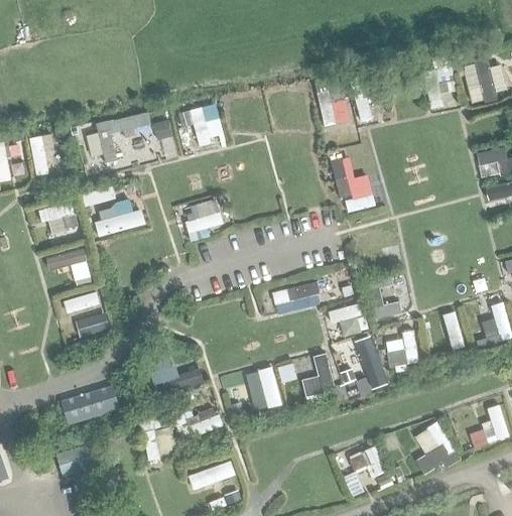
[(502,63),(490,67),(488,59),(463,63),(470,102),(508,95),(502,63)]
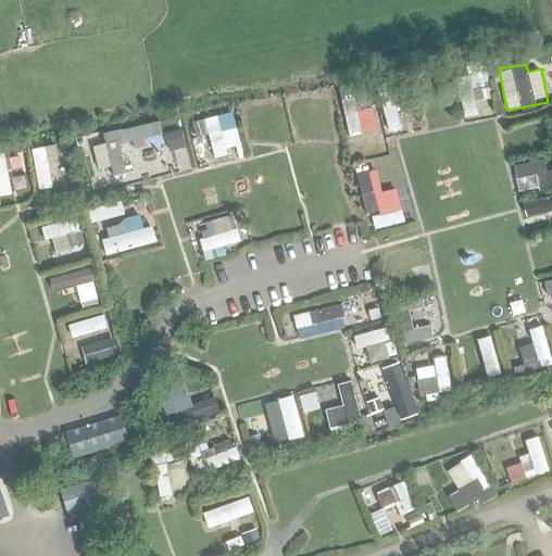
[(485,80),(493,78),(490,65),(481,67),(485,80)]
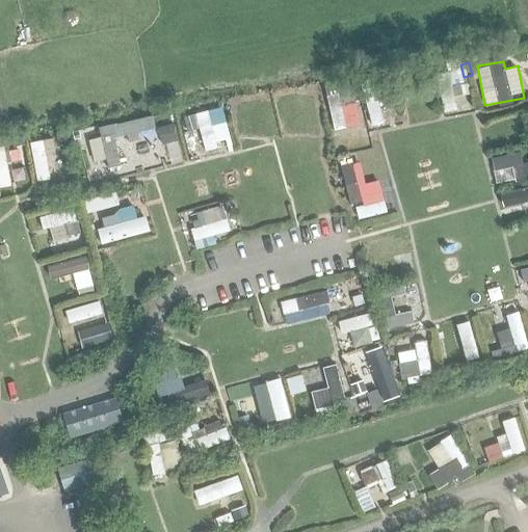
[(362,81),(371,126),(384,123),(373,79),(362,81)]
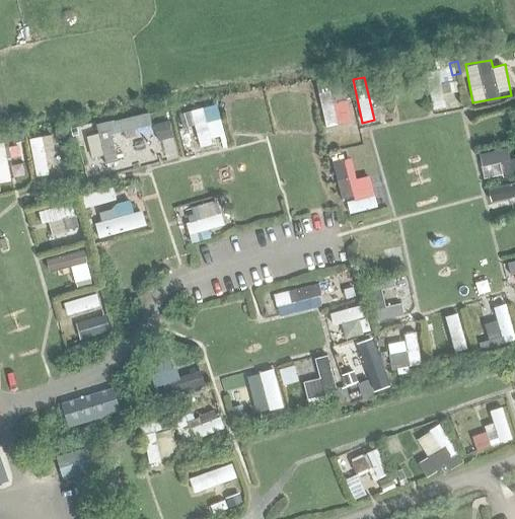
[(350,99),(323,102),(325,126),(352,123),(350,99)]
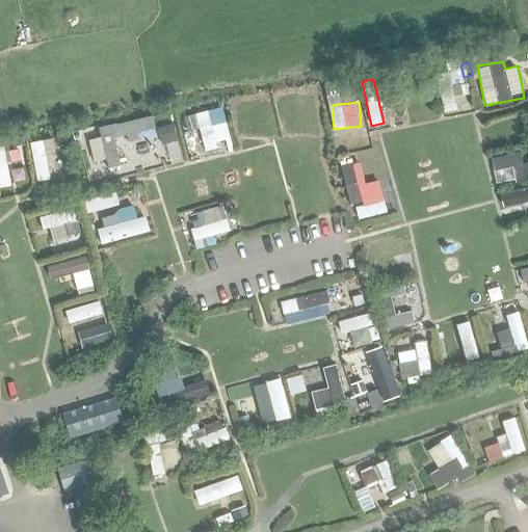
[(196,111),(203,151),(217,149),(213,126),(227,124),(223,107),(196,111)]
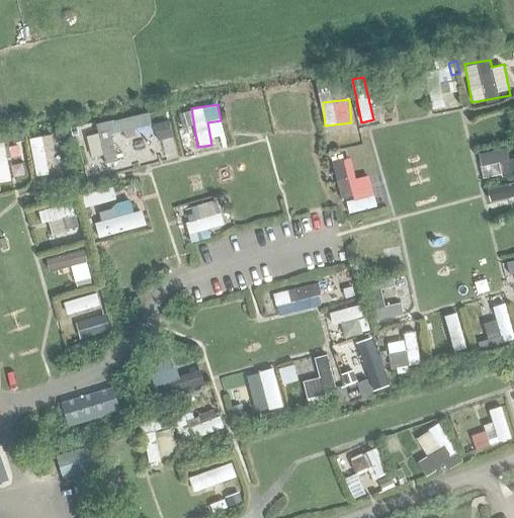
[(87,136),(91,158),(103,155),(105,164),(117,162),(112,133),(152,124),(150,112),(95,123),(97,134),(87,136)]
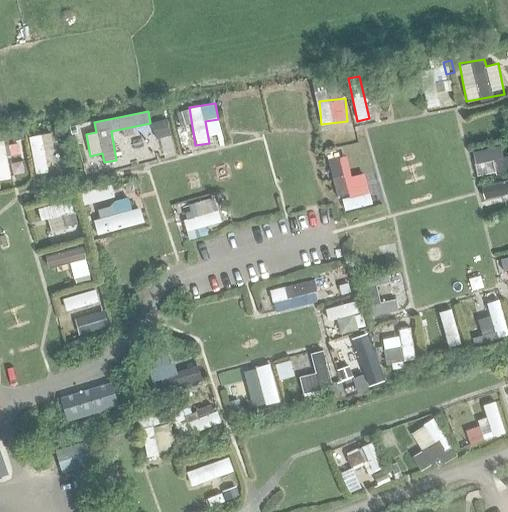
[(64,138),(76,135),(73,126),(61,129),(64,138)]
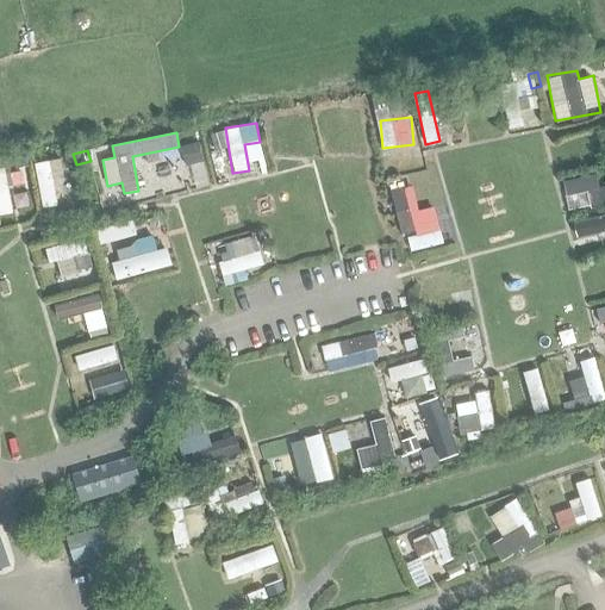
[(58,204),(54,176),(64,175),(61,156),(33,161),(42,207),(58,204)]
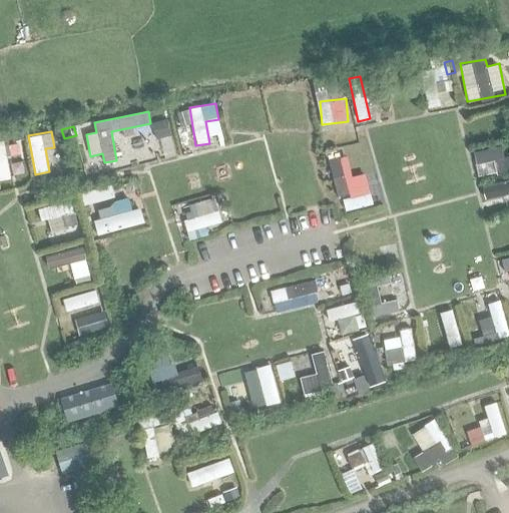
[(508,159),(506,160),(502,147),(475,153),(477,162),(496,158),(499,172),(508,169),(508,159)]
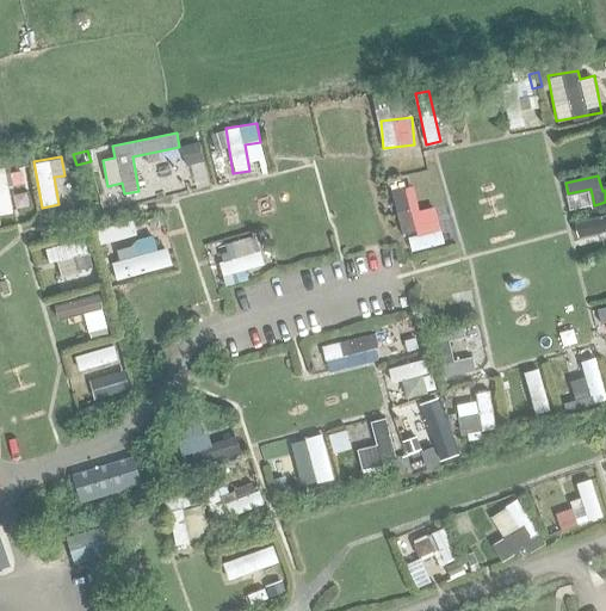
[(445,245),(437,207),(420,210),(414,184),(394,187),(408,252),(445,245)]
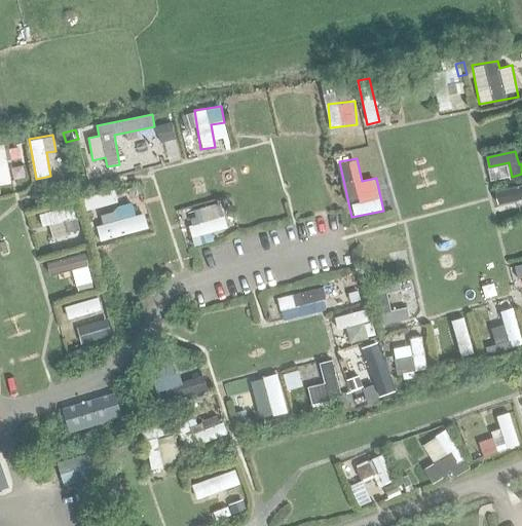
[(86,215),(98,212),(95,198),(83,201),(86,215)]
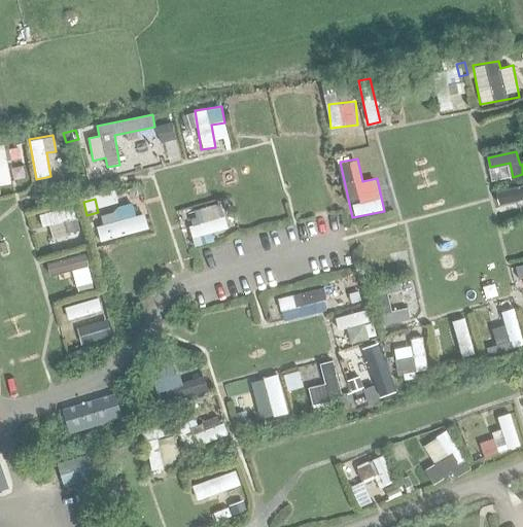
[(38,211),(43,227),(77,218),(72,202),(38,211)]
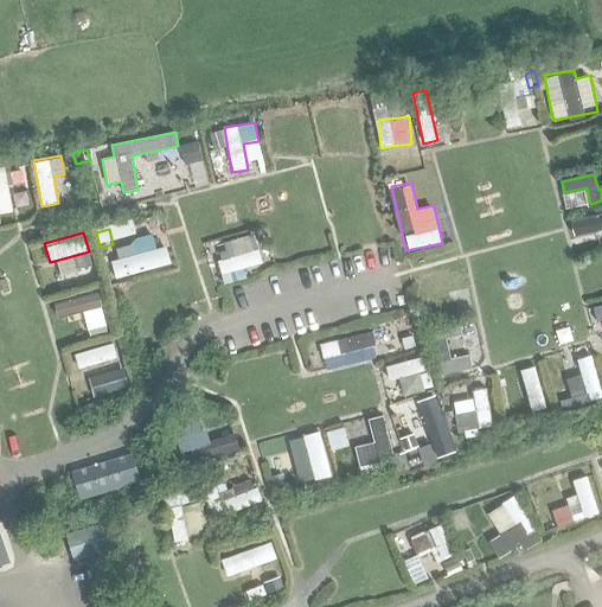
[(217,240),(221,282),(248,280),(247,266),(261,264),(258,236),(217,240)]
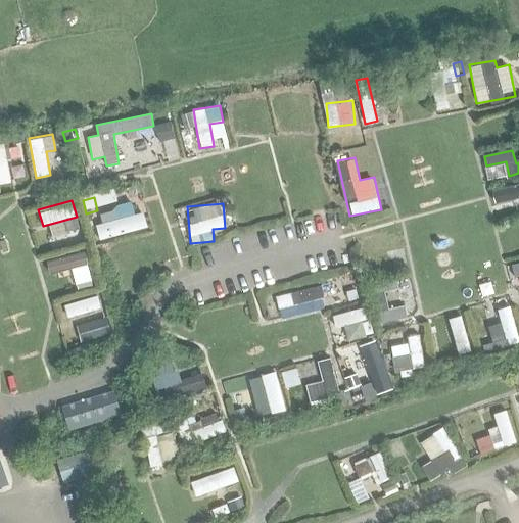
[(101,209),(104,224),(96,226),(98,238),(149,229),(145,211),(135,212),(134,204),(101,209)]
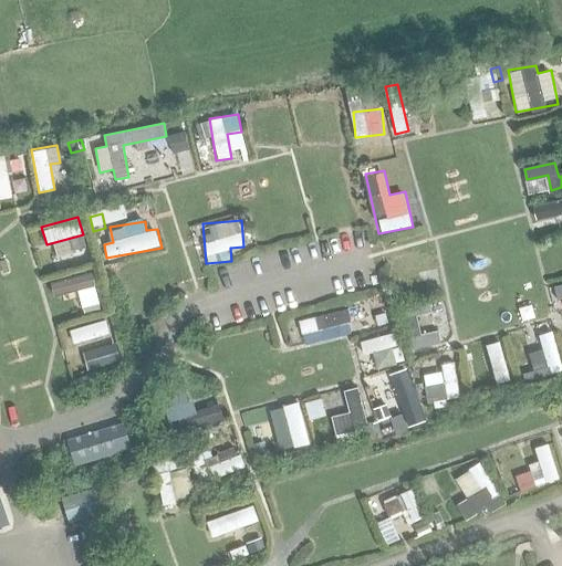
[(381,289),(389,287),(388,275),(380,276),(381,289)]
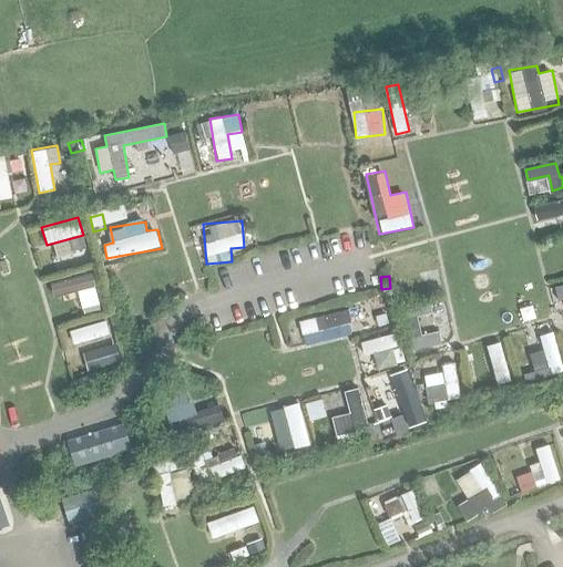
[(73,344),(111,332),(106,318),(69,331),(73,344)]
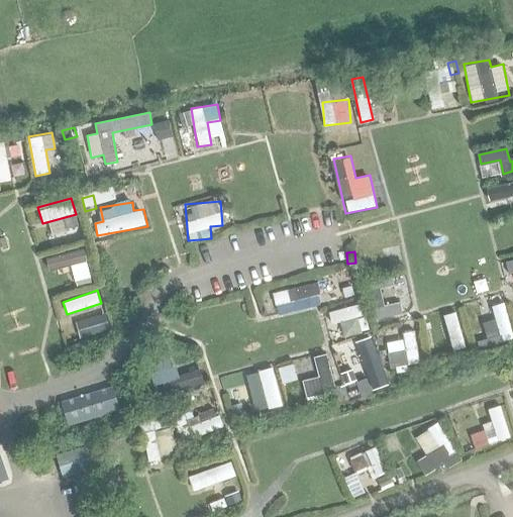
[(329,311),(333,324),(340,322),(344,336),(369,329),(361,302),(329,311)]
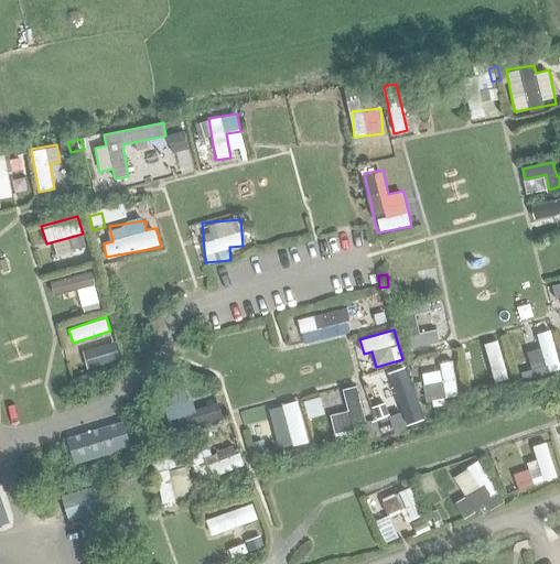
[(540,353),(531,354),(535,372),(559,368),(559,367),(553,329),(537,333),(540,353)]
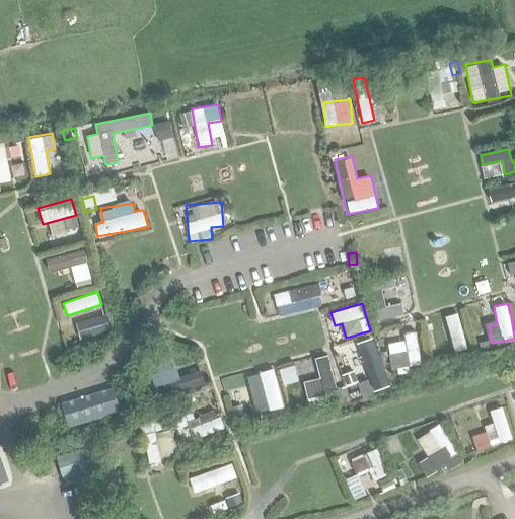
[(88,328),(92,338),(103,332),(100,323),(88,328)]
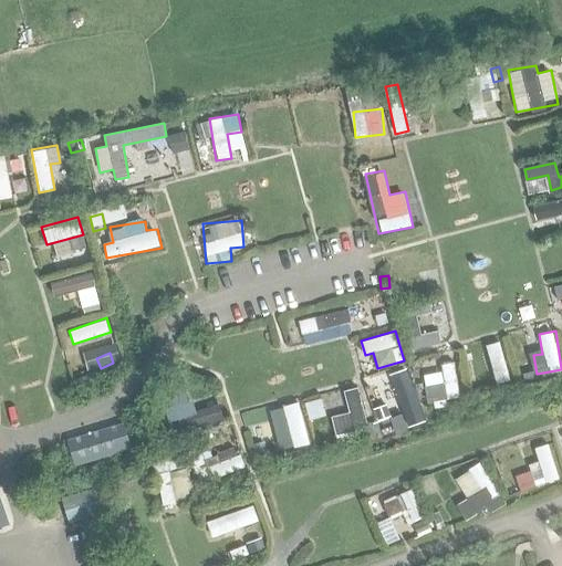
[(441,363),(445,381),(425,385),(427,401),(460,396),(455,360),(441,363)]
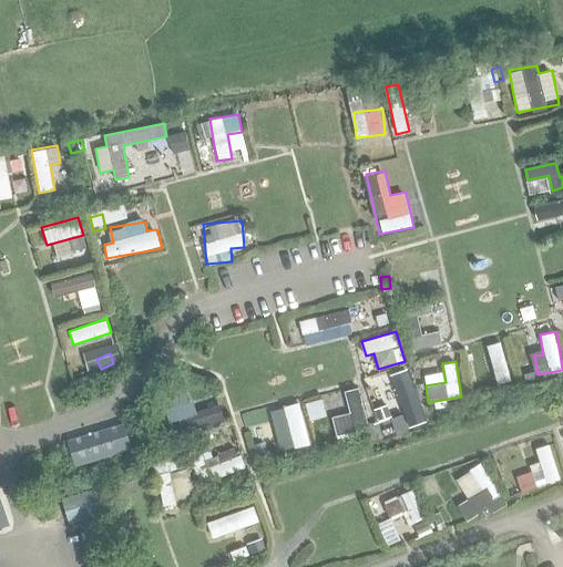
[(350,413),(331,418),(336,433),(368,425),(359,387),(345,391),(350,413)]
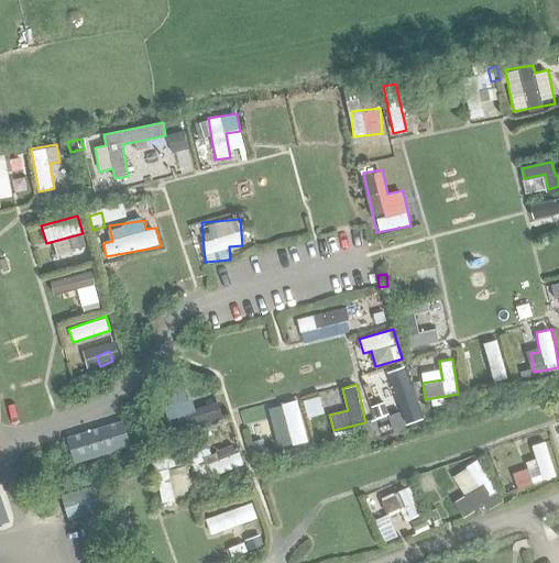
[(178,390),(160,396),(166,419),(190,412),(186,398),(182,399),(178,390)]
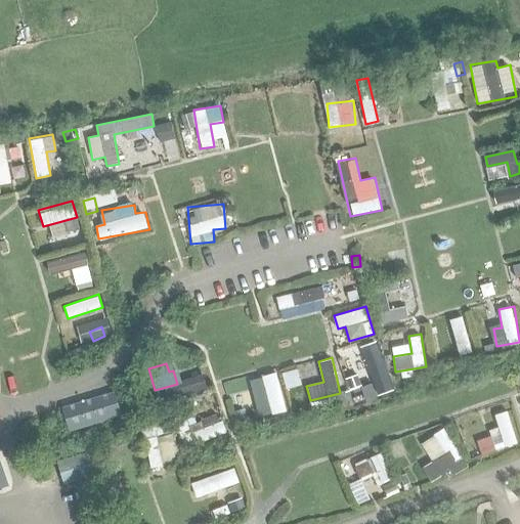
[(287,388),(301,385),(298,370),(284,374),(287,388)]
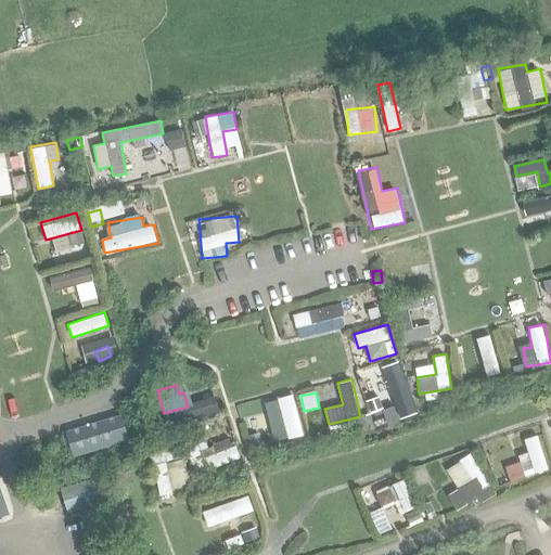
[(410,407),(406,392),(393,397),(397,410),(410,407)]
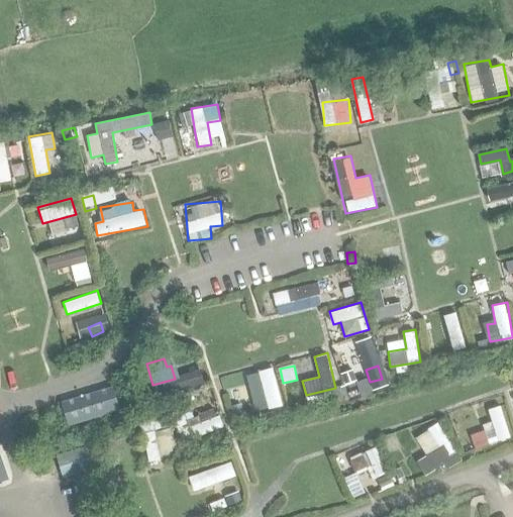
[(341,387),(331,390),(334,400),(344,397),(341,387)]
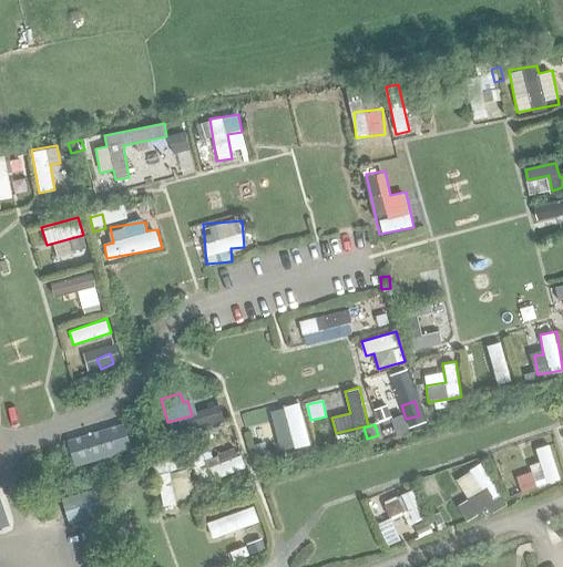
[(62,441),(69,466),(126,450),(120,425),(62,441)]
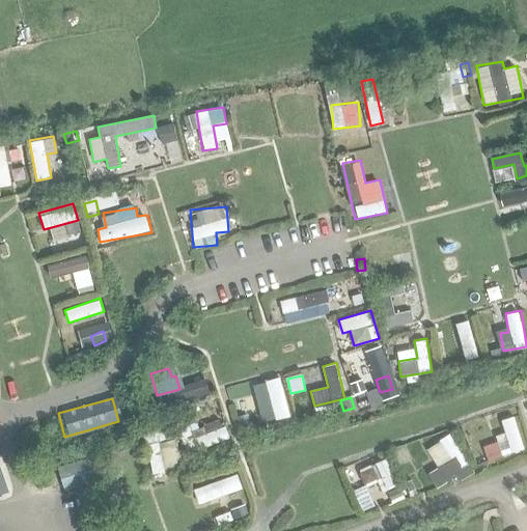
[(185,454),(230,440),(226,426),(203,434),(199,422),(177,429),(185,454)]
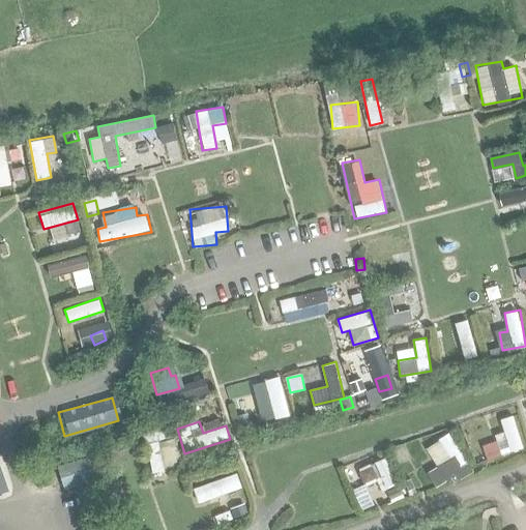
[(146,431),(153,474),(165,472),(163,462),(179,459),(176,438),(169,439),(167,427),(146,431)]
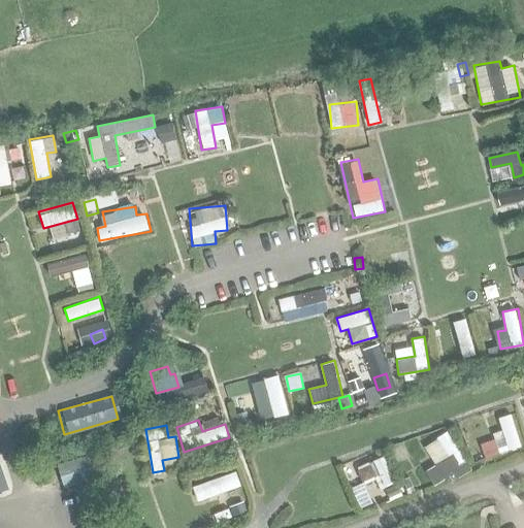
[(450,430),(436,437),(453,469),(465,463),(450,430)]
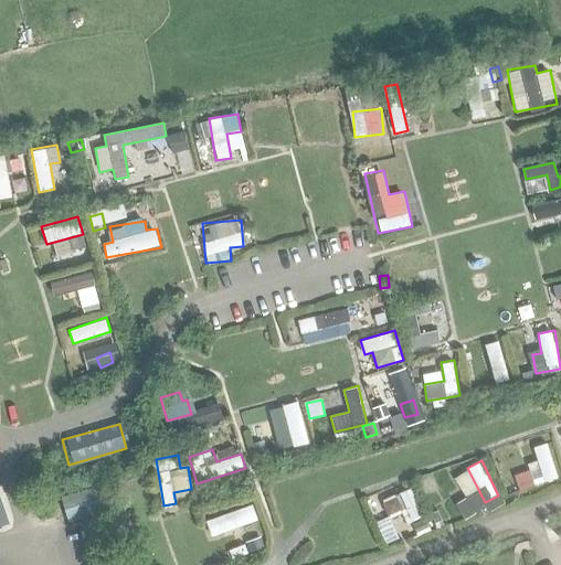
[(63,523),(95,513),(87,490),(56,499),(63,523)]
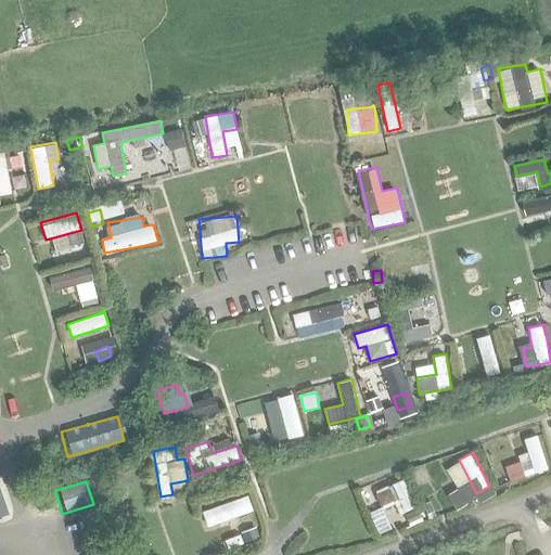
[(371,498),(376,510),(391,504),(385,491),(371,498)]
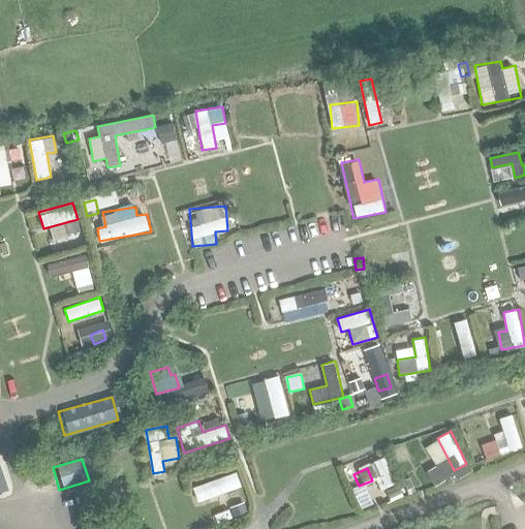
[(394,487),(381,492),(385,501),(398,496),(394,487)]
